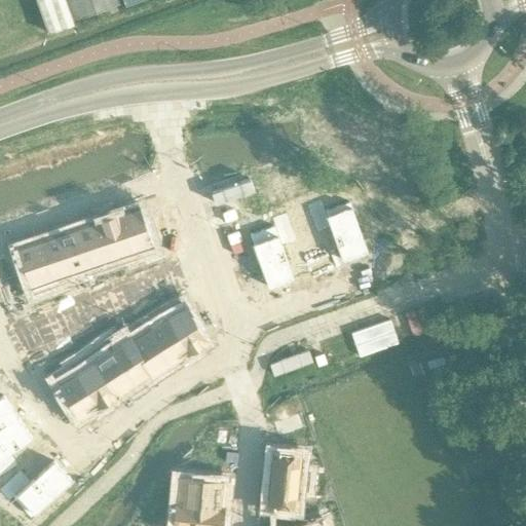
[(36,0),(48,34),(75,25),(73,20),(119,3),(117,0),(36,0)]
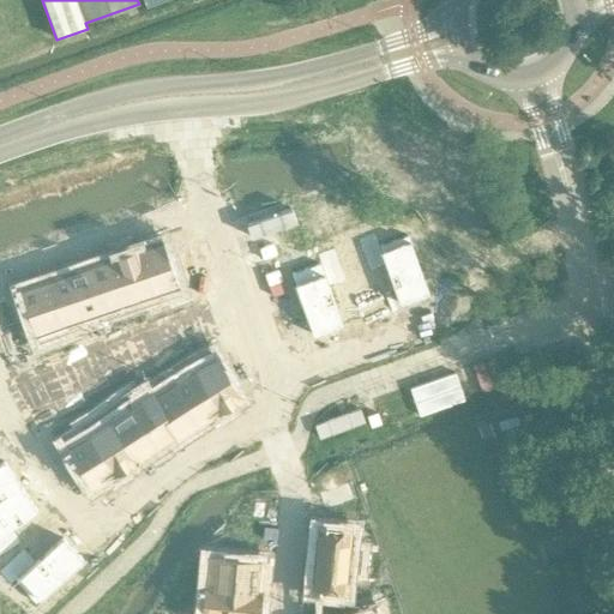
[(331,206),(315,212),(325,239),(341,234),(331,206)]
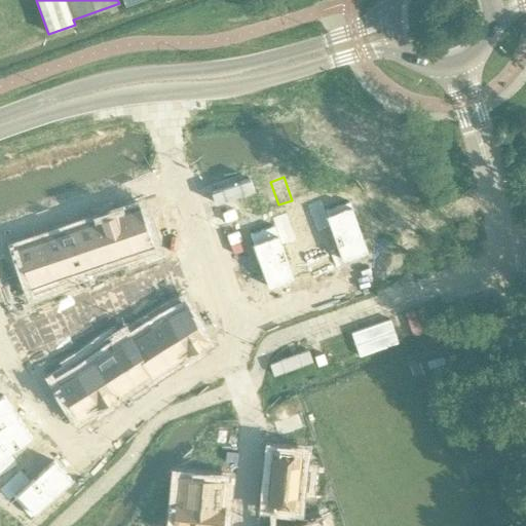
[(321,200),(306,205),(316,233),(330,228),(341,259),(342,261),(369,252),(368,250),(352,209),(353,209),(352,207),(350,201),(325,211),(321,200)]
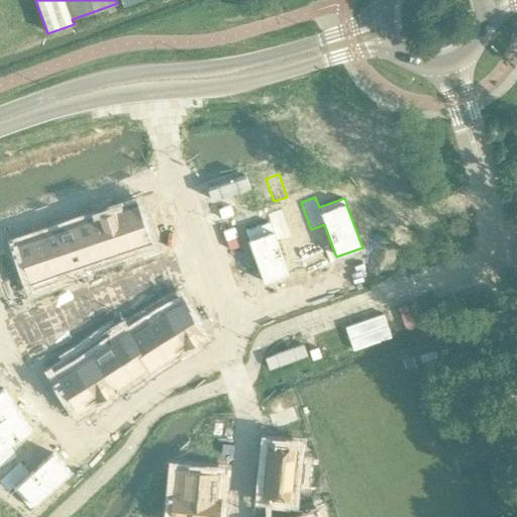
[(135,203),(115,209),(131,255),(151,248),(136,202),(134,202),(135,203)]
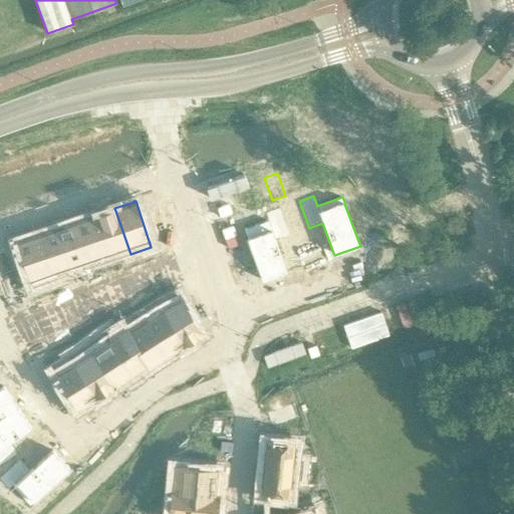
[(114,208),(95,214),(95,215),(109,256),(127,250),(130,255),(131,254),(114,208)]
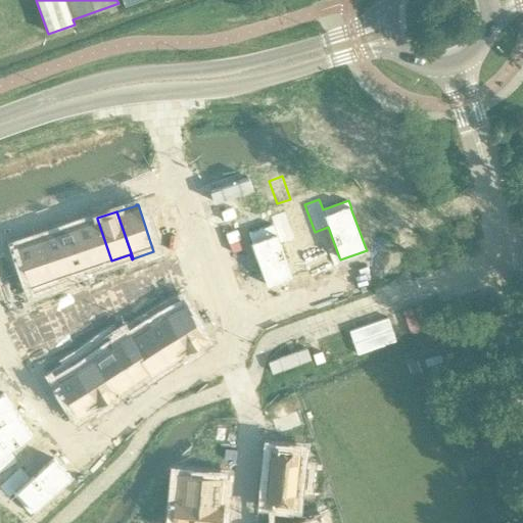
[(273,223),(247,232),(267,287),(293,277),(288,264),(288,263),(282,245),(281,245),(281,244),(294,239),(284,211),(270,217),(273,223)]
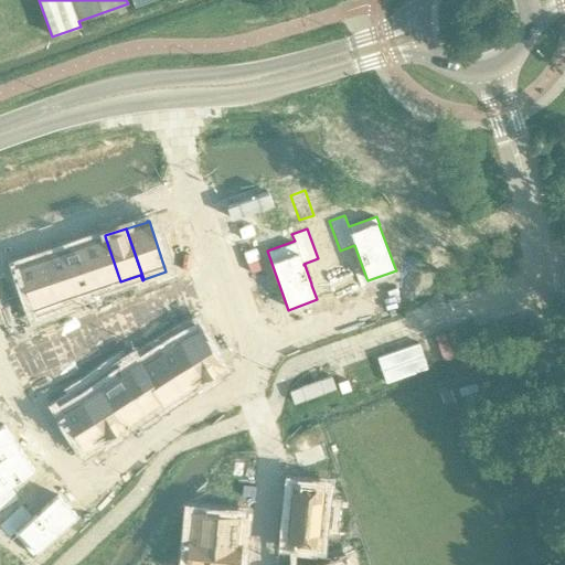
[(105,236),(84,243),(99,289),(120,281),(105,236)]
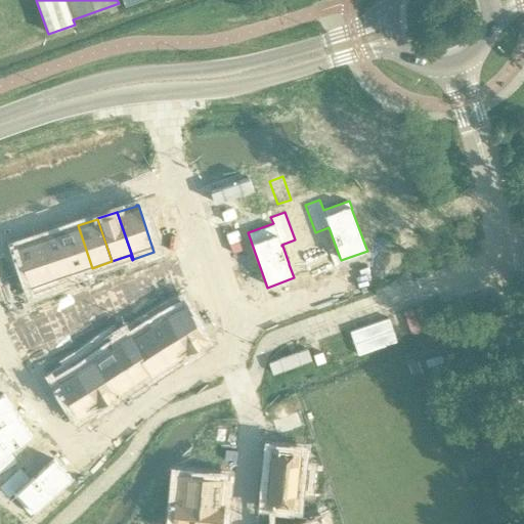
[(78,225),(57,232),(73,274),(92,268),(78,225)]
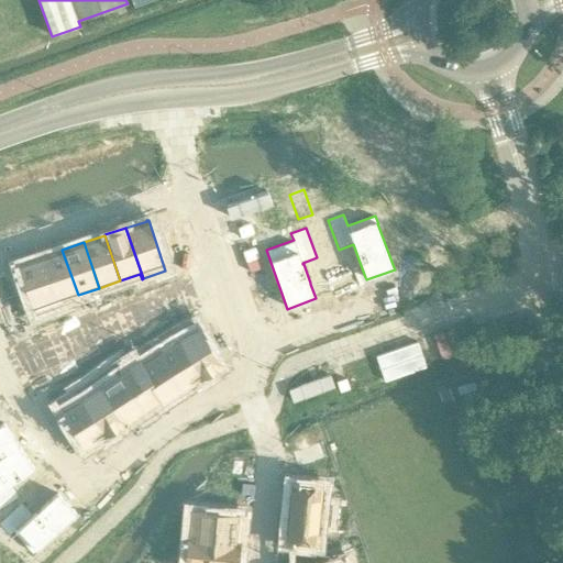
[(62,250),(41,256),(58,307),(59,307),(56,297),(75,290),(76,296),(78,295),(62,250)]
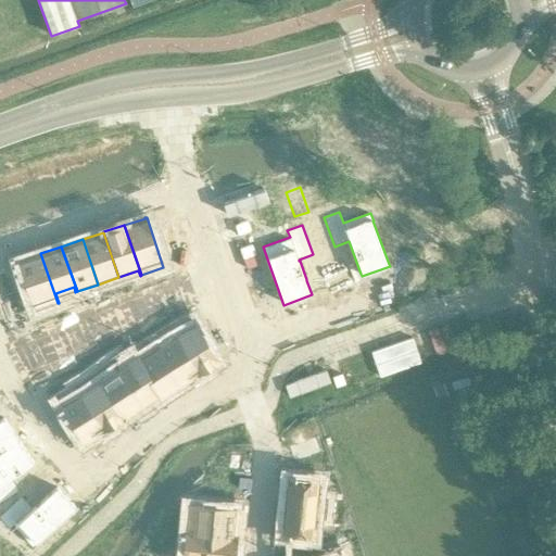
[(20,260),(19,261),(35,311),(58,303),(40,253),(20,261),(20,260)]
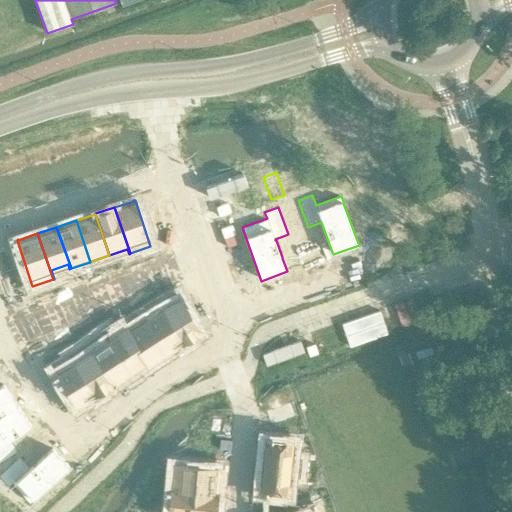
[(147,266),(136,271),(139,278),(150,273),(147,266)]
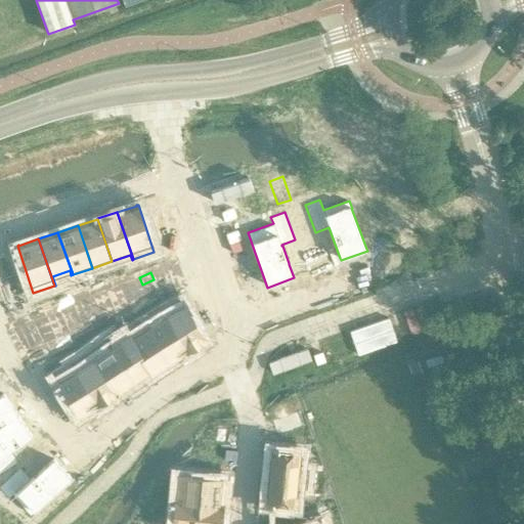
[(139,277),(128,282),(131,290),(142,285),(139,277)]
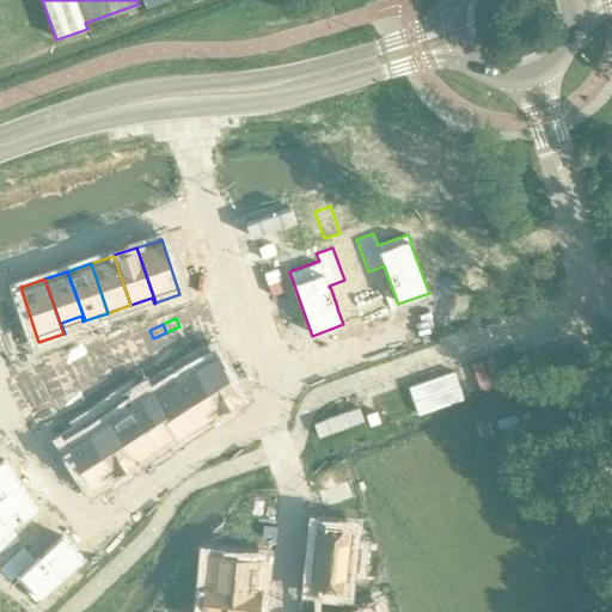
[(194,329),(181,335),(184,343),(197,337),(194,329)]
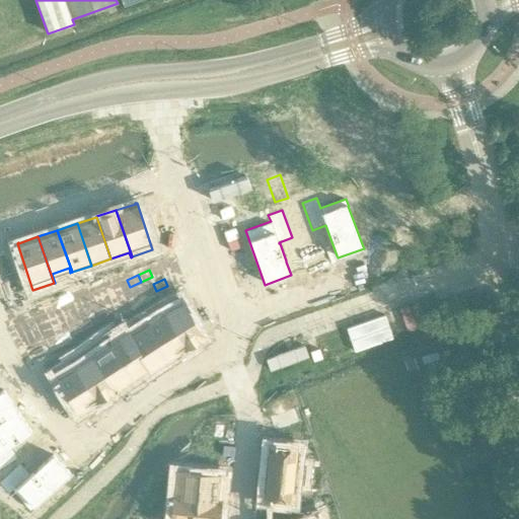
[(112,287),(100,292),(103,299),(115,294),(112,287)]
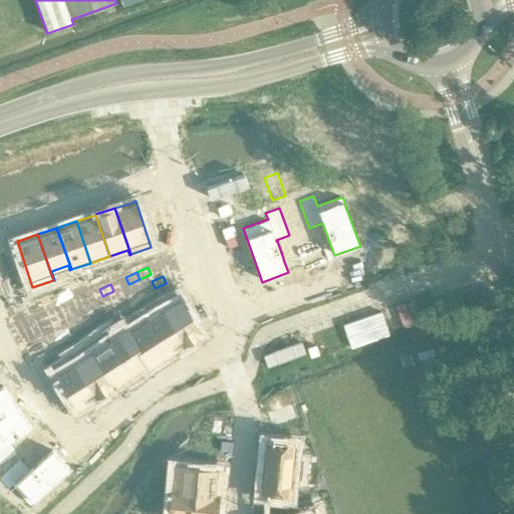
[(139,286),(127,291),(132,299),(143,294),(139,286)]
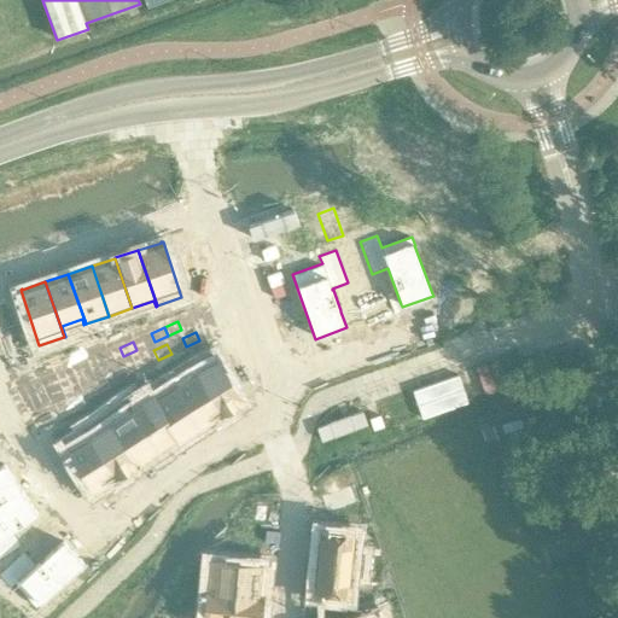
[(120,348),(106,354),(110,362),(123,356),(120,348)]
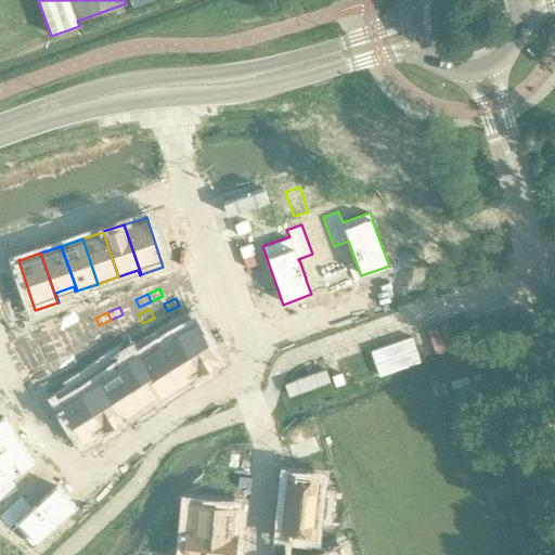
[(138,314),(126,321),(129,328),(142,323),(138,314)]
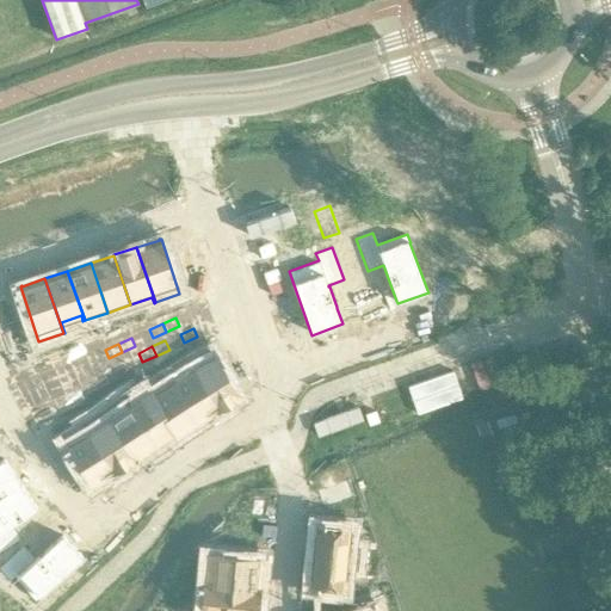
[(213,351),(190,364),(218,409),(240,395),(213,351)]
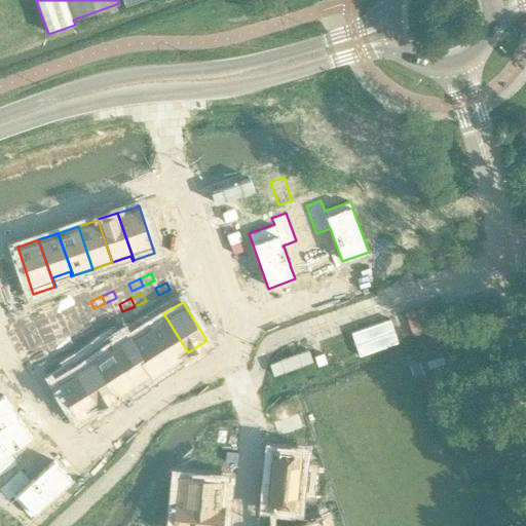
[(74,308),(63,313),(67,321),(78,315),(74,308)]
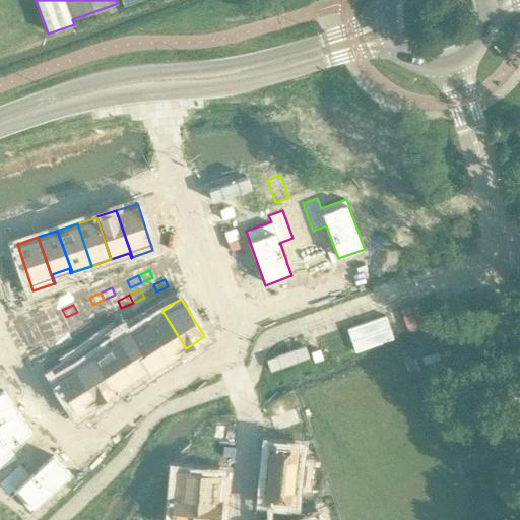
[(103,307),(91,313),(94,320),(106,315),(103,307)]
